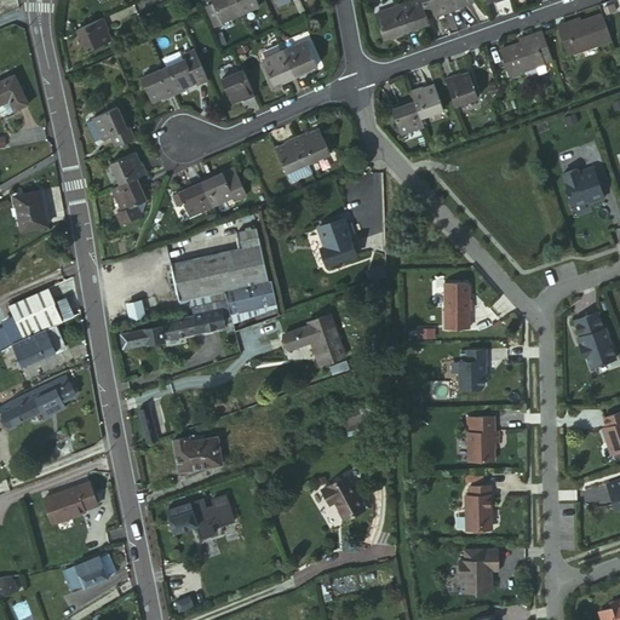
[(210,0),(204,0),(202,1),(213,22),(220,17),(219,16),(218,16),(210,0)]
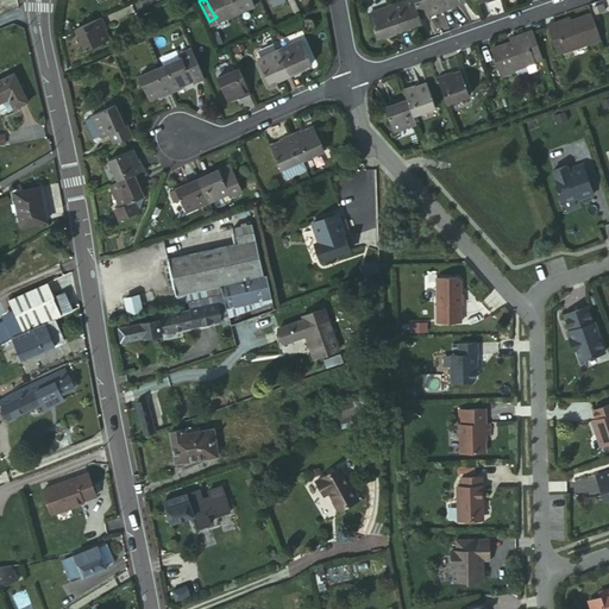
[(234,6),(232,0),(206,0),(214,16),(215,16),(234,6)]
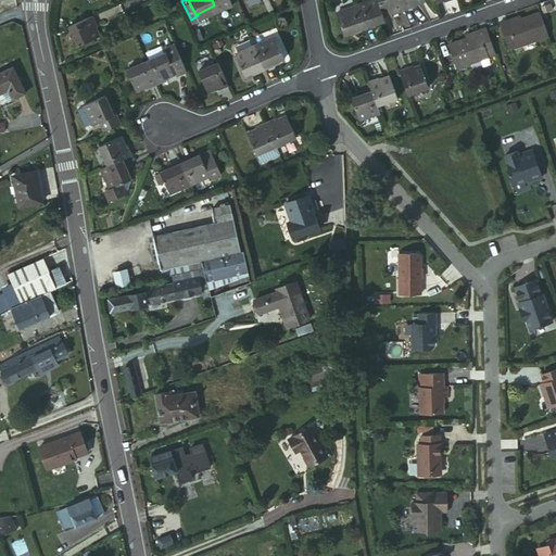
[(393,16),(405,12),(401,0),(376,0),(377,1),(382,15),(392,13),(393,16)]
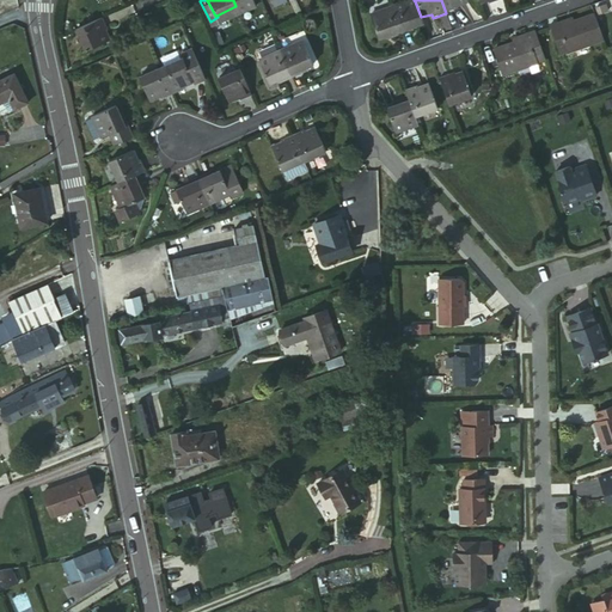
[(441,0),(446,13),(458,10),(456,4),(465,0),(441,0)]
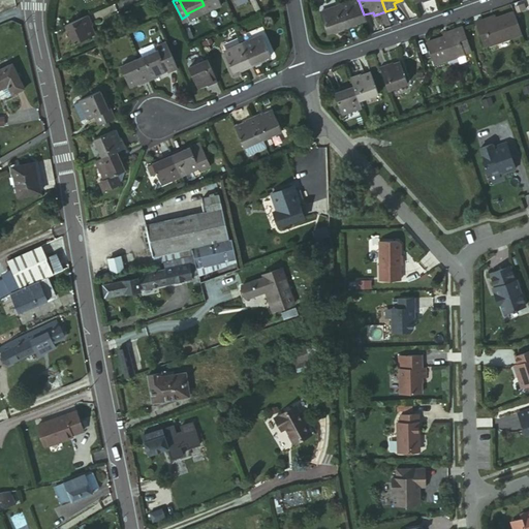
[(339,8),(346,31),(358,27),(355,24),(365,20),(364,14),(359,1),(339,8)]
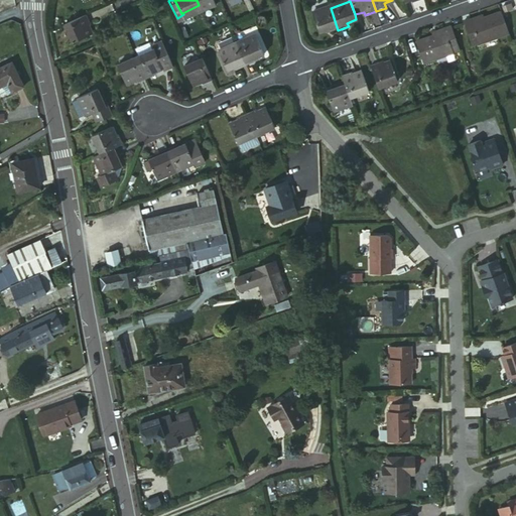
[(312,14),(319,31),(328,29),(329,33),(338,30),(331,8),(312,14)]
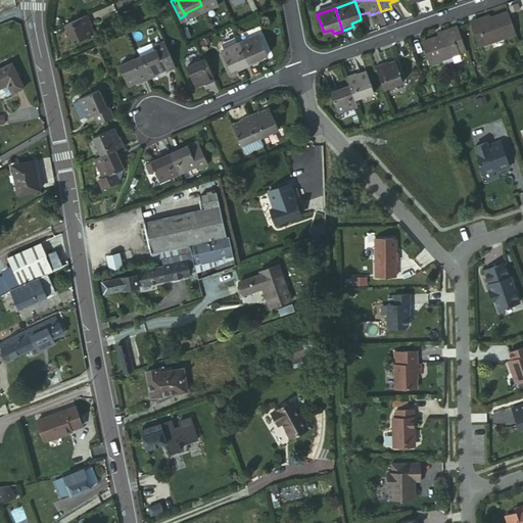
[(466,19),(476,46),(514,33),(506,10),(476,20),(475,17),(466,19)]
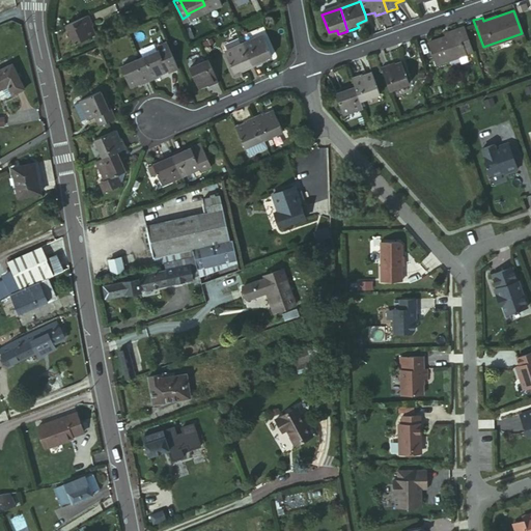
[(87,17),(65,27),(73,44),(91,35),(88,29),(91,27),(87,17)]
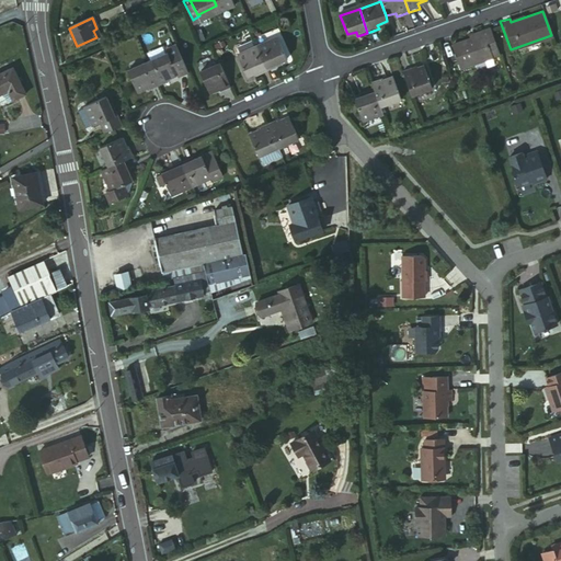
[(449,46),(458,69),(499,54),(488,25),(479,29),(480,34),(449,46)]
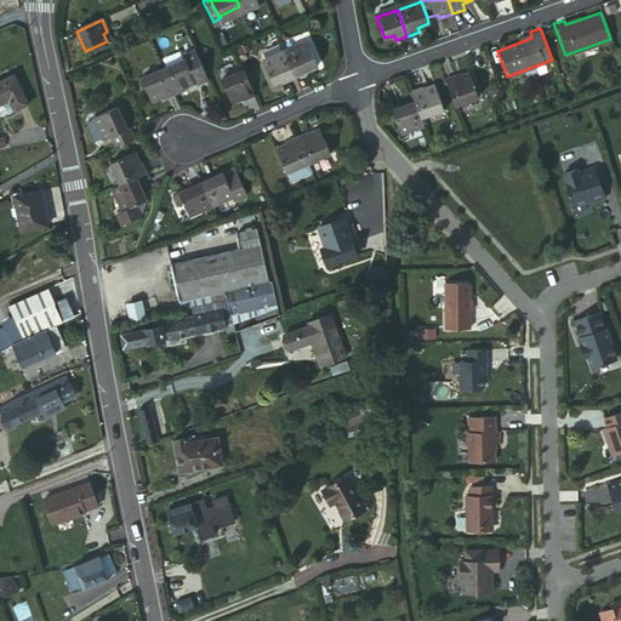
[(315,64),(305,41),(281,51),(294,78),(307,73),(306,68),(315,64)]
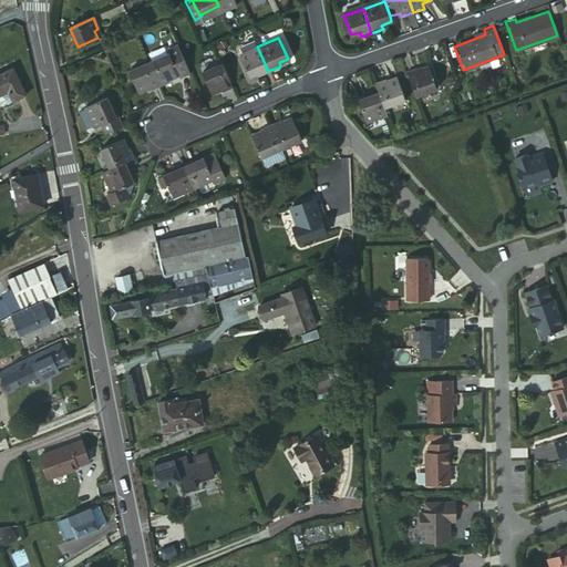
[(163,48),(165,53),(173,73),(174,75),(184,71),(173,43),(163,48)]
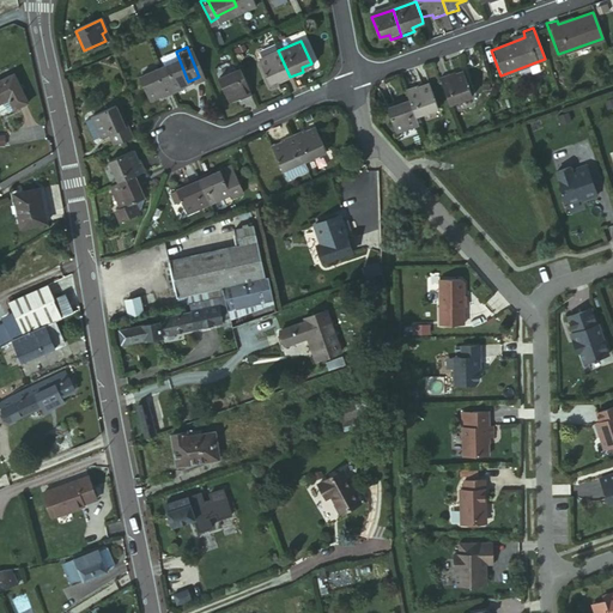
[(280,82),(290,77),(278,50),(259,60),(267,82),(279,77),(280,82)]
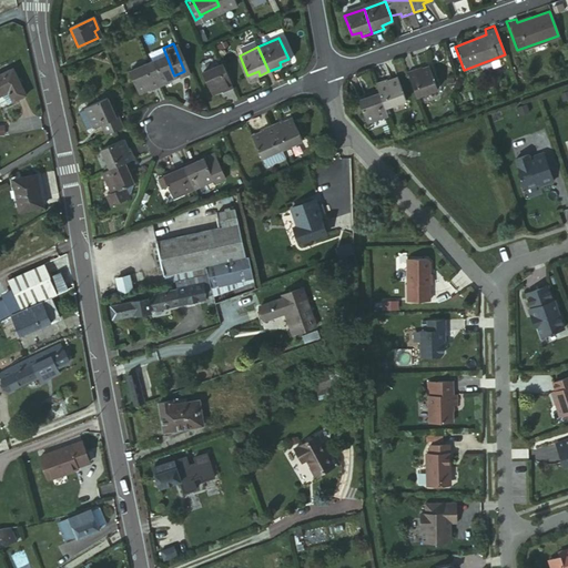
[(143,63),(154,88),(166,83),(164,78),(173,73),(165,53),(143,63)]
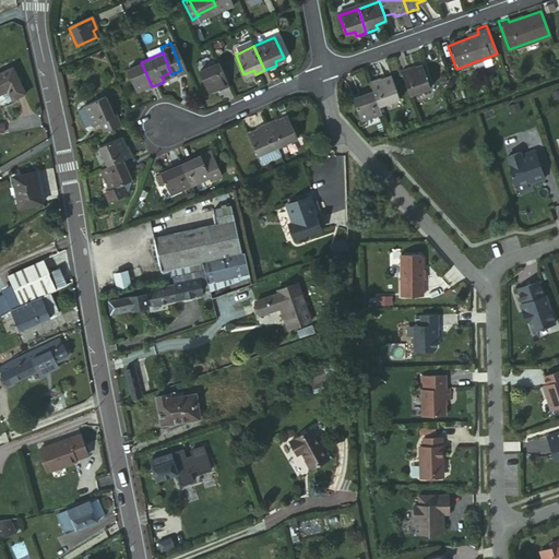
[(144,90),(152,86),(141,62),(123,71),(132,91),(142,86),(144,90)]
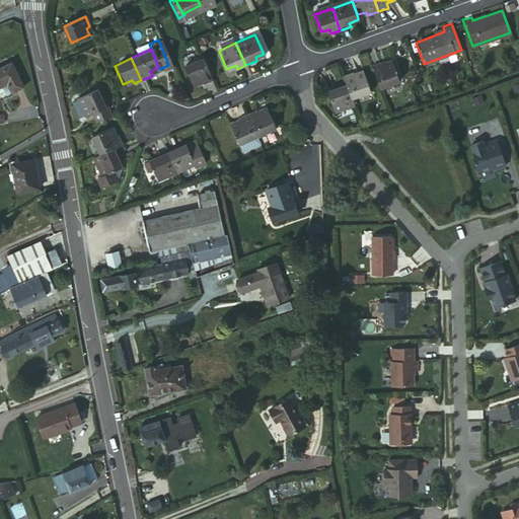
[(201,85),(209,81),(199,58),(180,65),(189,85),(199,81),(201,85)]
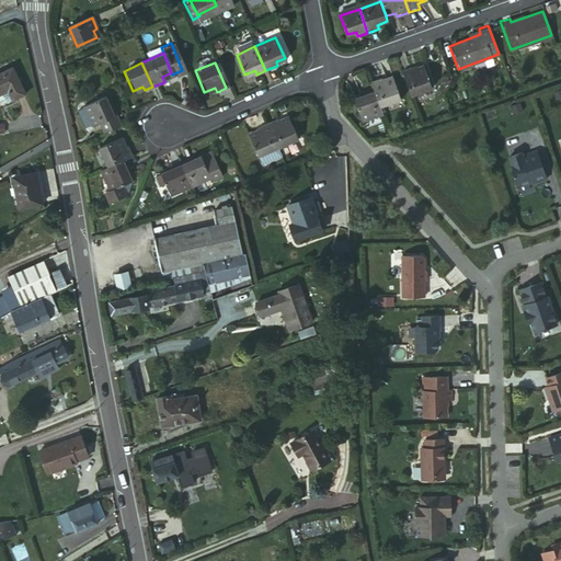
[(401,67),(409,90),(430,82),(422,64),(413,67),(411,63),(401,67)]
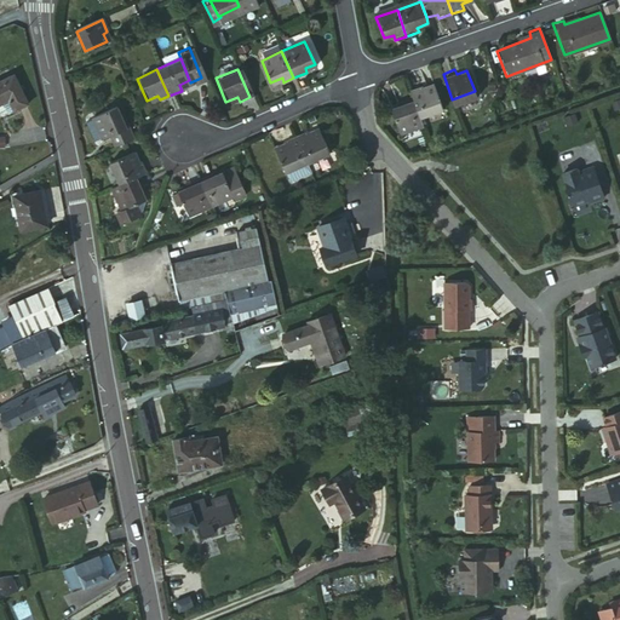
[(0,102),(4,101),(18,93),(10,74),(0,78),(0,102)]
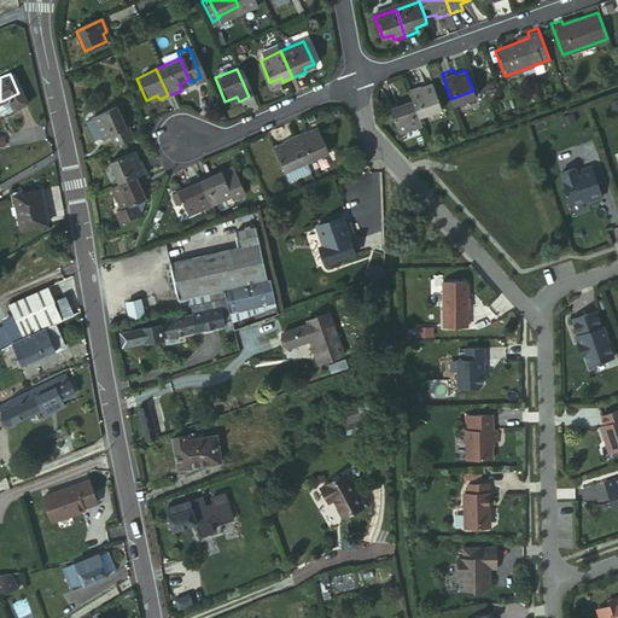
[(417,81),(404,86),(408,94),(414,114),(439,105),(431,83),(419,87),(417,81)]
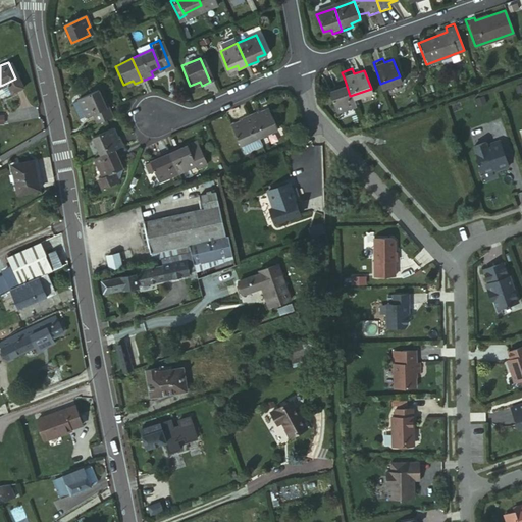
[(19,87),(15,79),(3,85),(7,93),(19,87)]
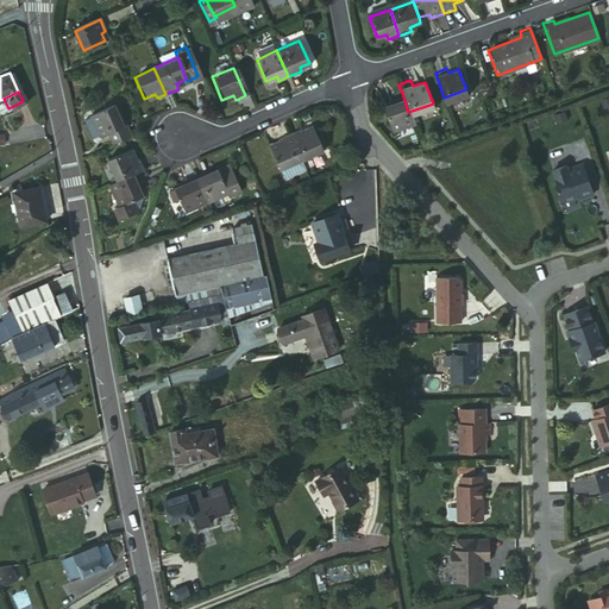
[(390,129),(412,121),(408,112),(402,93),(390,96),(393,101),(382,105),(390,129)]
